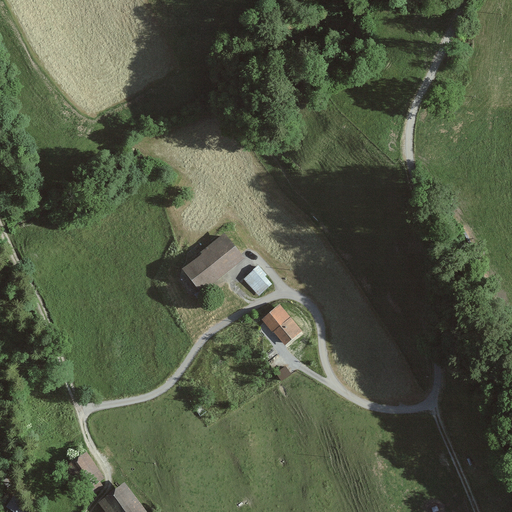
[(179,272),(197,296),(243,260),(224,235),(198,255),(200,257),(179,272)]
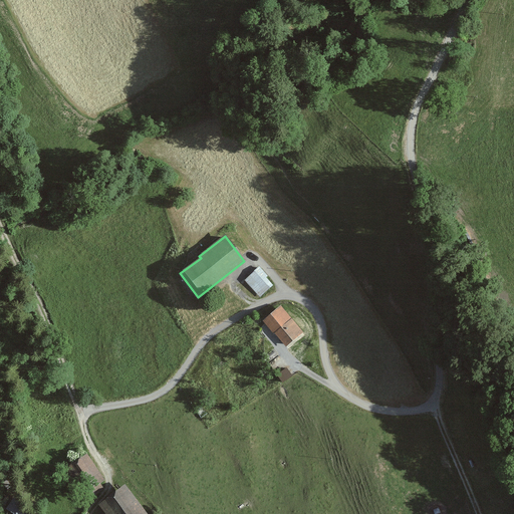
[(244,283),(260,299),(275,285),(259,268),(244,283)]
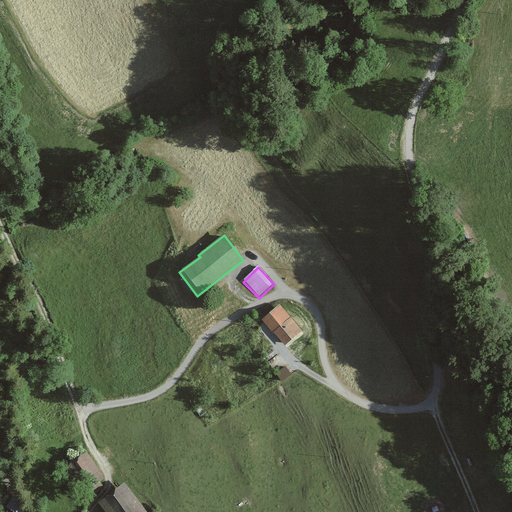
[(263,322),(287,347),(302,332),(278,307),(263,322)]
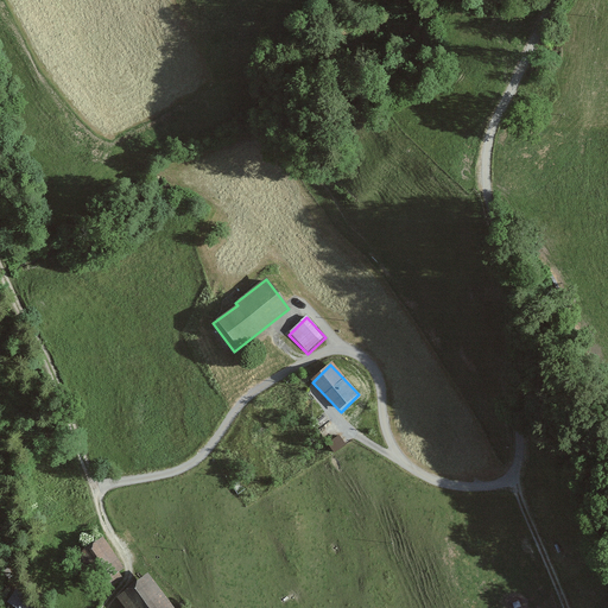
[(96,588),(124,570),(102,539),(75,558),(96,588)]
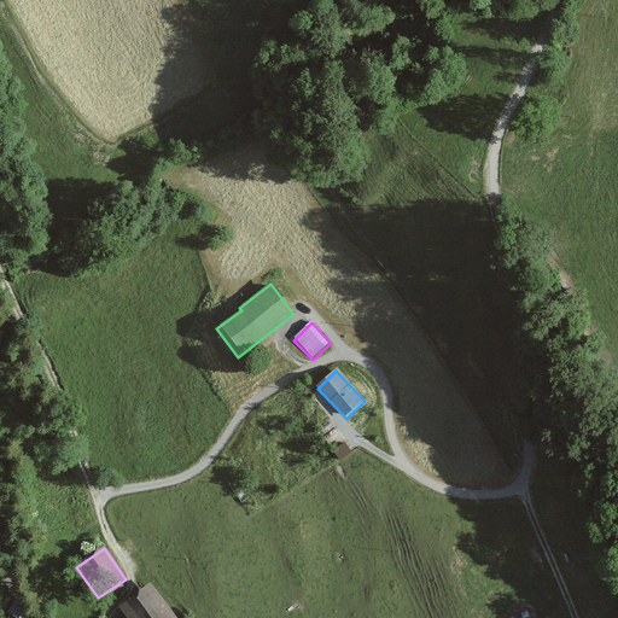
[(129,617),(176,617),(151,583),(121,606),(129,617)]
